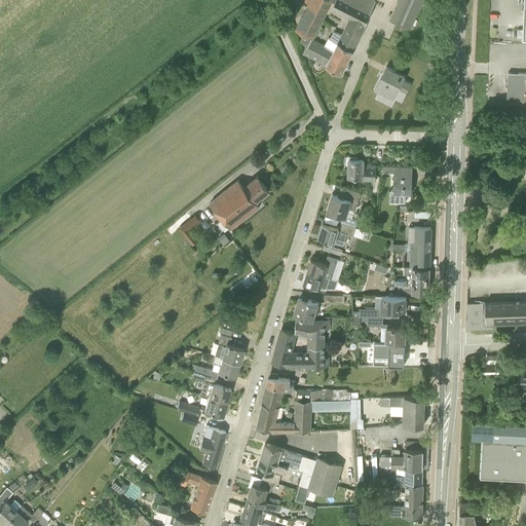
[(288,17),(300,40),(321,51),(317,60),(341,72),(366,24),(375,0),(304,0),(307,1),(303,9),(294,5),(288,17)]
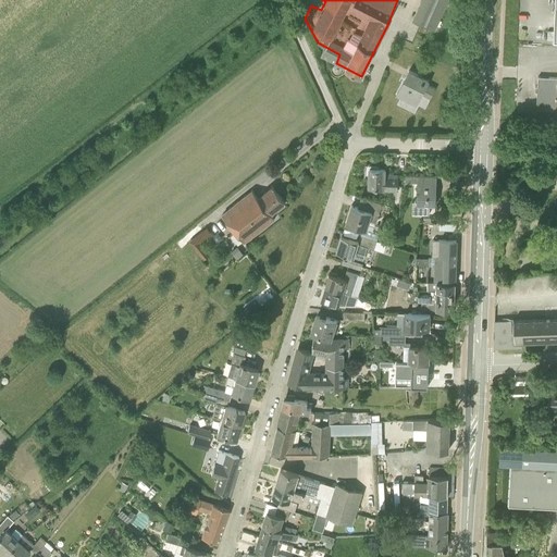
[(421,0),(413,19),(435,28),(447,0),(421,0)]
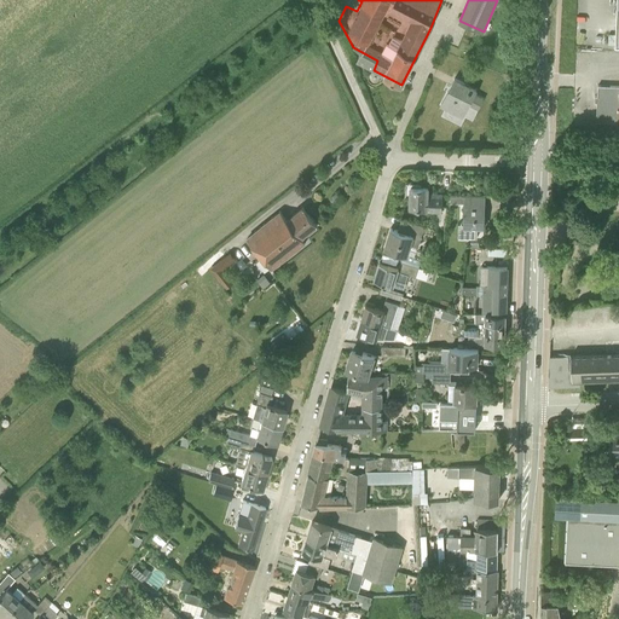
[(455,79),(451,85),(441,105),(463,116),(476,90),(455,79)]
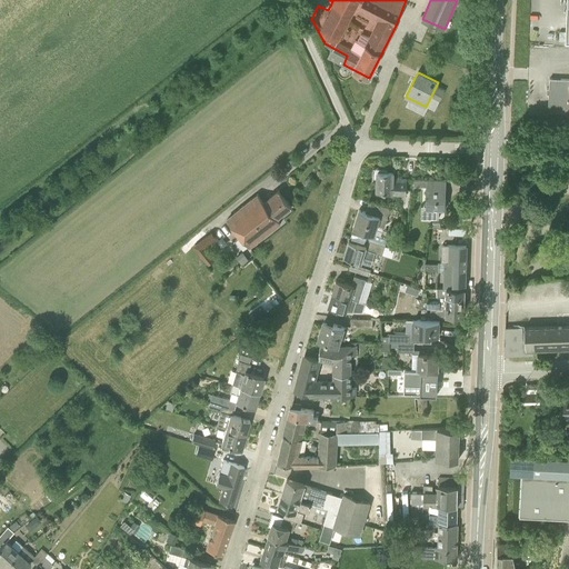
[(568,111),(568,78),(549,78),(549,88),(547,88),(547,93),(549,93),(548,111),(568,111)]
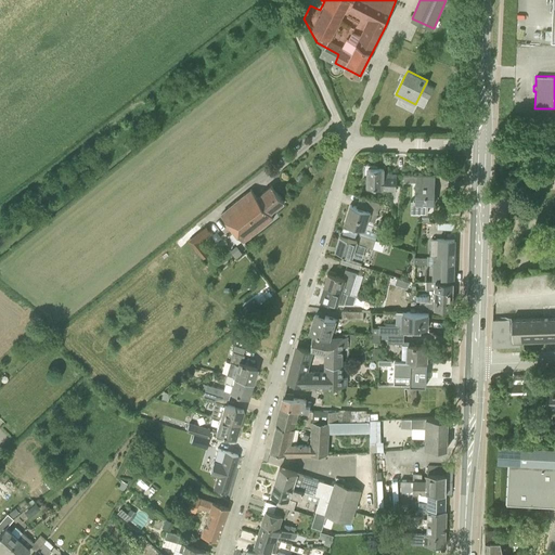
[(382,190),(396,191),(396,173),(384,172),(384,167),(368,167),(368,185),(382,185),(382,190)]
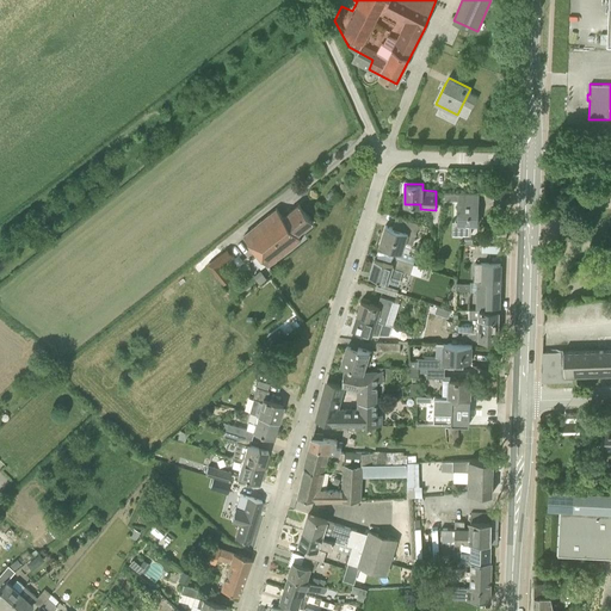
[(457,220),(457,233),(470,234),(471,223),(477,223),(479,192),(445,192),(444,198),(458,198),(457,220)]
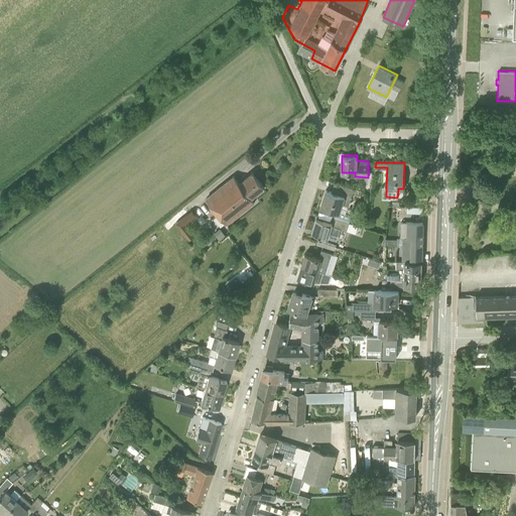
[(206,199),(226,224),(254,201),(251,198),(264,186),(253,172),(239,182),(234,175),(206,199)]
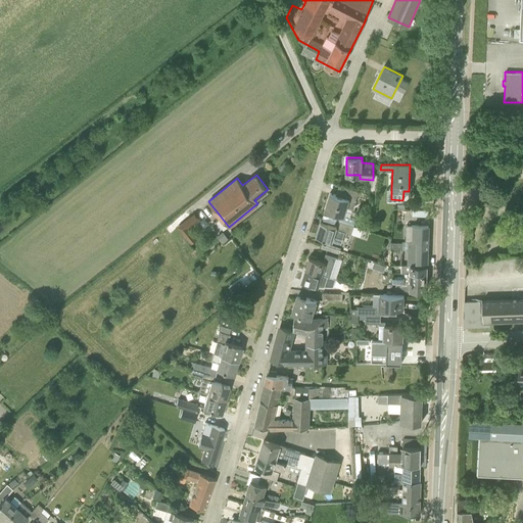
[(364,193),(360,191),(339,185),(338,185),(342,186),(339,195),(330,192),(325,208),(344,216),(346,206),(353,208),(358,195),(363,196),(364,193)]
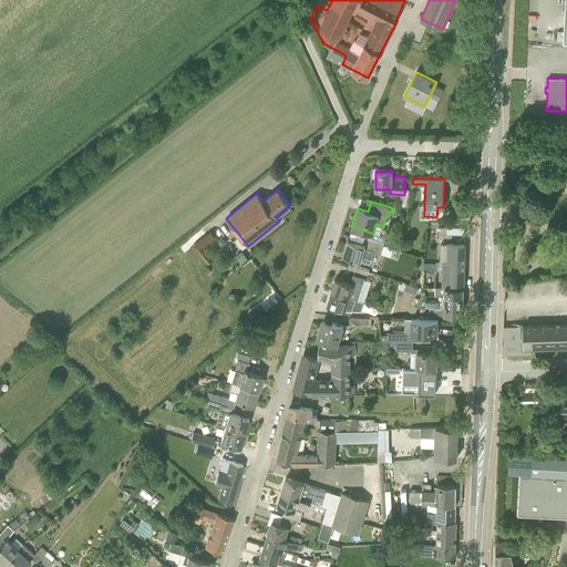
[(214,237),(209,230),(192,245),(206,261),(212,257),(203,246),(214,237)]
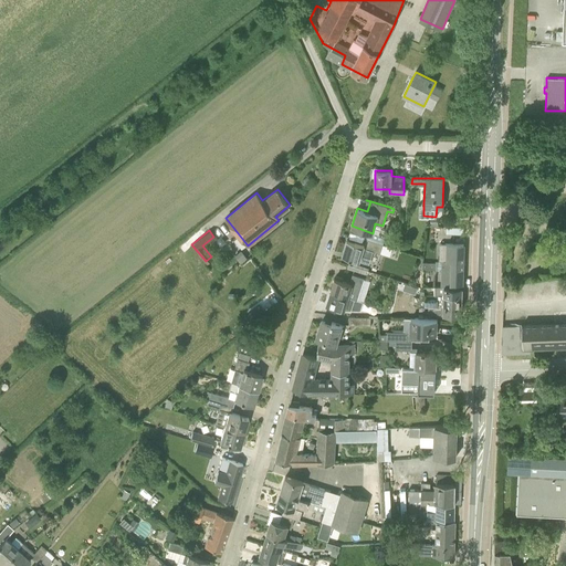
[(379,253),(380,252),(383,244),(383,243),(366,238),(364,244),(356,241),(356,242),(347,239),(343,253),(352,257),(352,258),(370,263),(374,251),(379,253)]
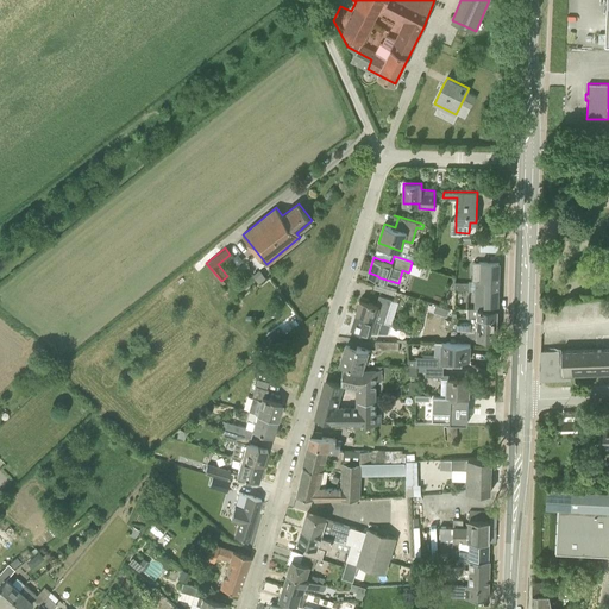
[(475,307),(497,308),(498,286),(498,262),(473,262),(472,280),(475,280),(475,284),(475,307)]
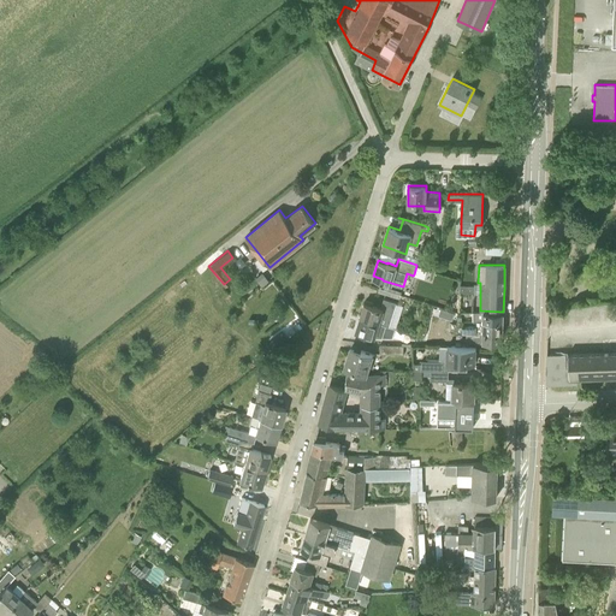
[(380,323),(386,325),(389,326),(396,302),(383,297),(380,307),(372,304),(373,302),(366,300),(365,302),(360,317),(380,323)]
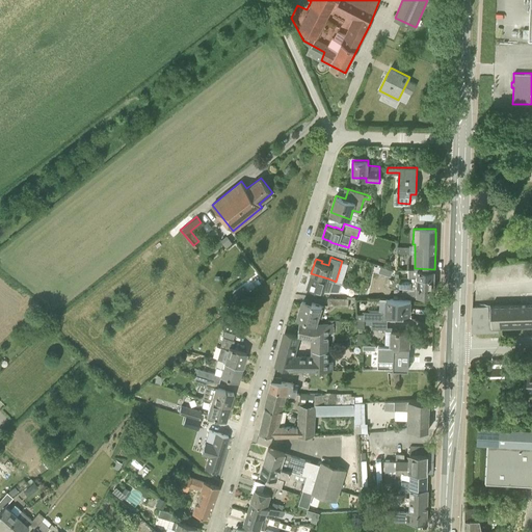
[(380,266),(378,272),(391,275),(392,270),(380,266)]
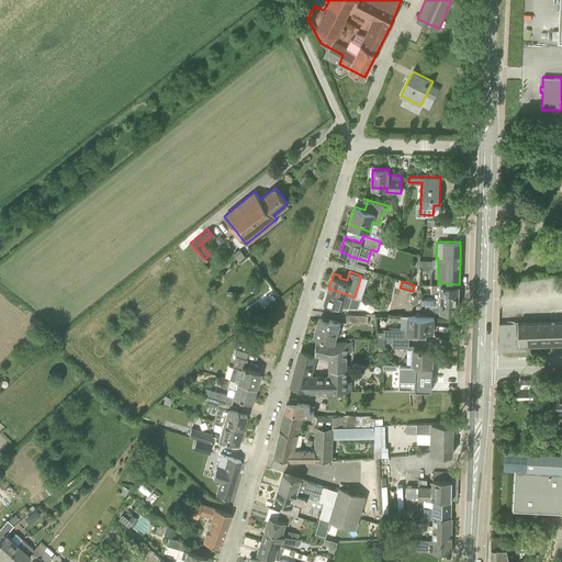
[(431,293),(435,292),(459,293),(459,284),(438,283),(431,283),(431,293)]
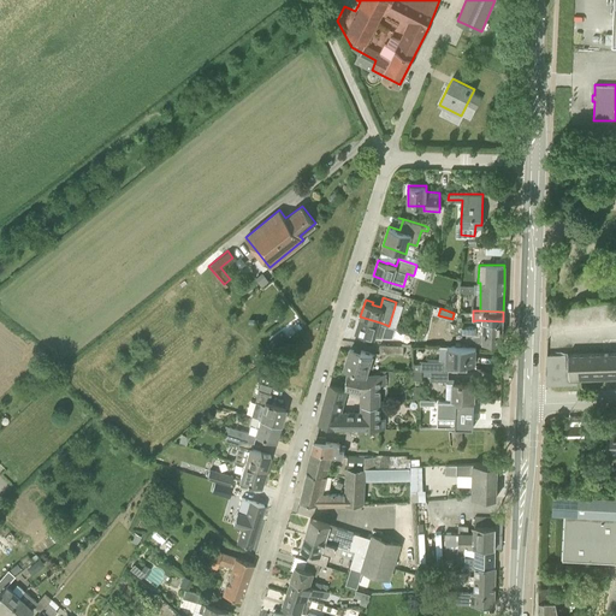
[(363,332),(366,333),(375,337),(381,337),(386,325),(380,323),(360,317),(355,330),(356,331),(356,332),(362,335),(363,332)]
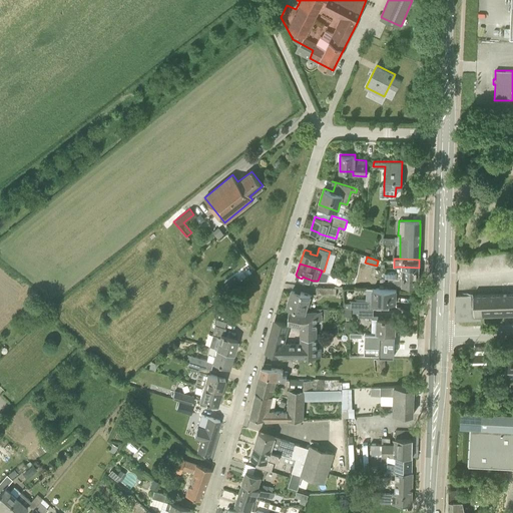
[(384,276),(388,276),(419,277),(419,268),(397,267),(397,272),(385,271),(384,276)]
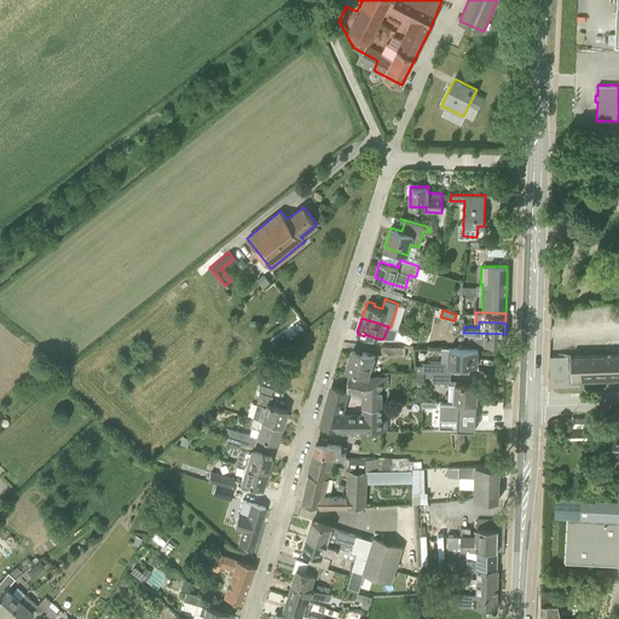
[(504,343),(505,334),(468,333),(468,342),(479,342),(504,343)]
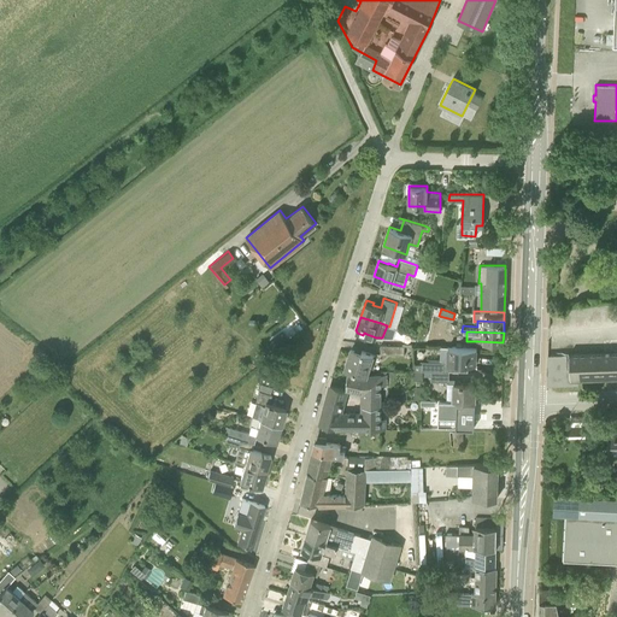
[(432,370),(450,371),(459,371),(459,363),(468,364),(477,364),(477,348),(447,346),(447,347),(446,363),(445,362),(422,362),(422,370),(432,370)]
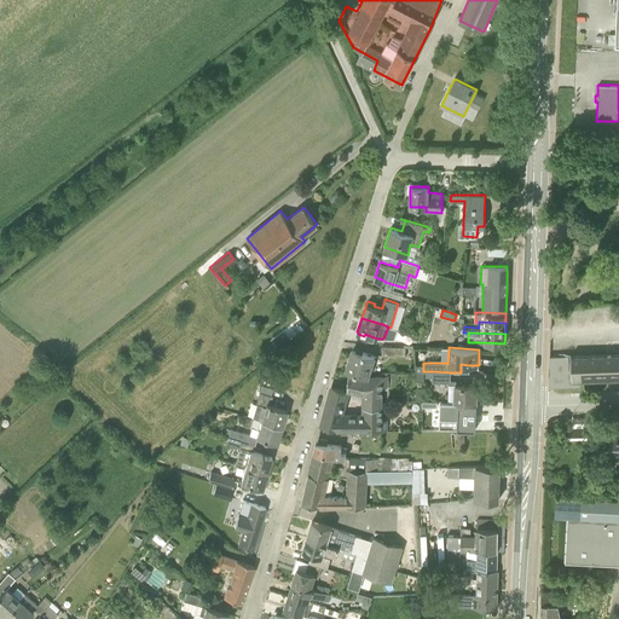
[(357,372),(369,375),(375,356),(363,352),(362,354),(351,351),(346,369),(357,372)]
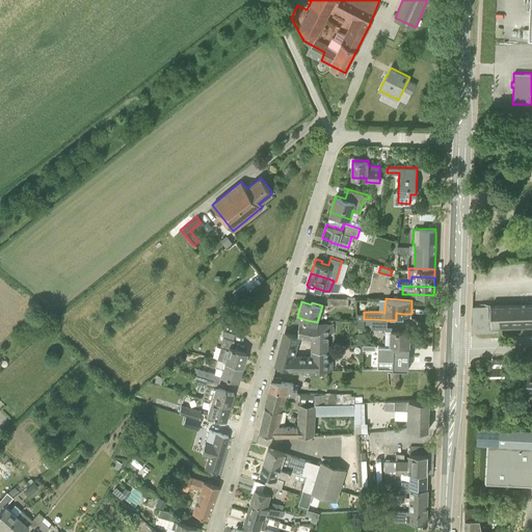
[(531,303),(490,306),(474,307),(473,327),(473,328),(475,330),(476,330),(497,329),(497,326),(531,325),(531,303)]
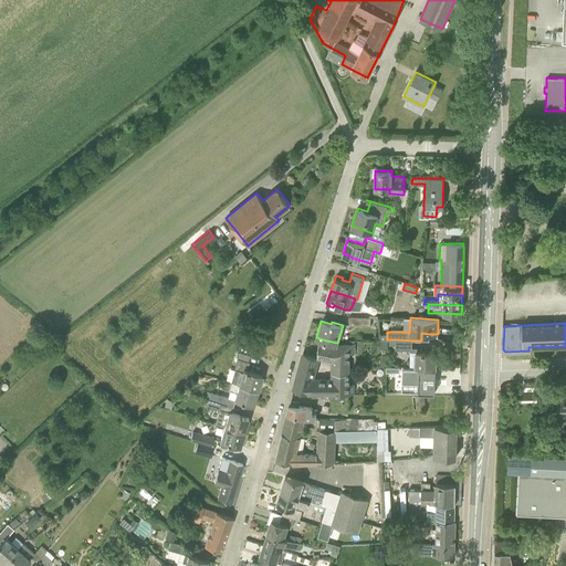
[(257,335),(263,329),(258,324),(252,328),(257,335)]
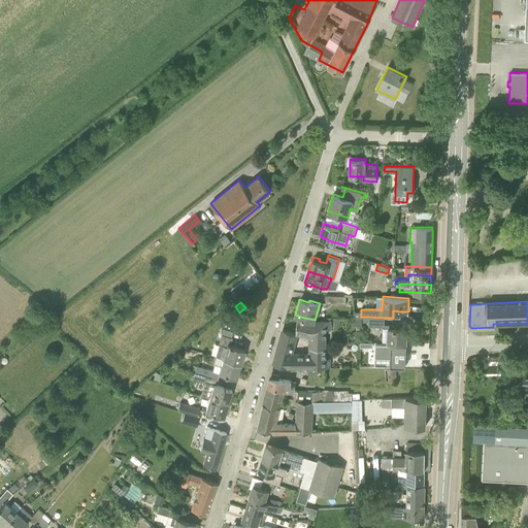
[(296,331),(327,339),(327,331),(326,320),(326,319),(315,320),(304,318),(297,317),(296,331)]
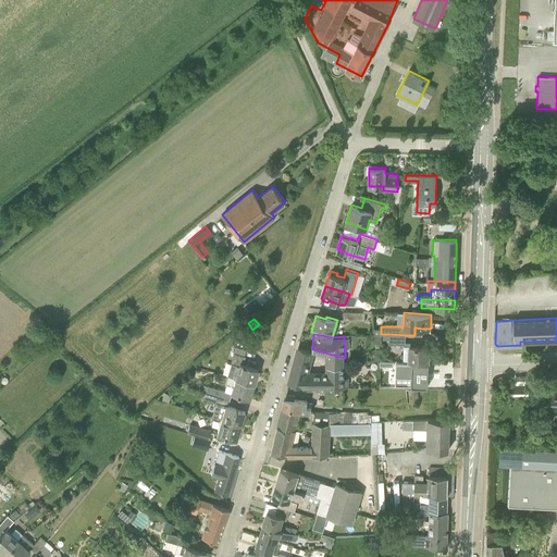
[(390,344),(405,344),(406,344),(406,342),(406,335),(390,334),(390,344)]
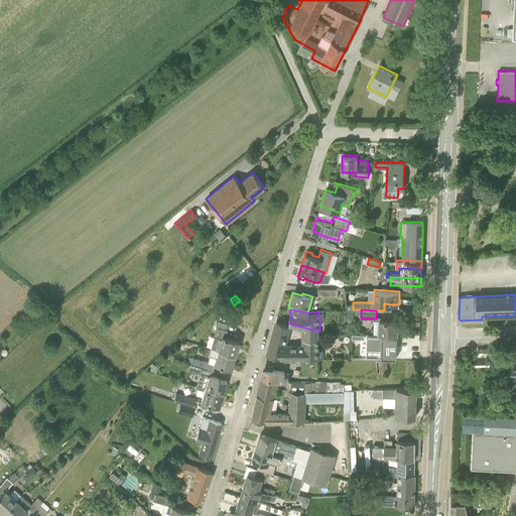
[(398,320),(380,319),(380,320),(379,334),(398,335),(398,320)]
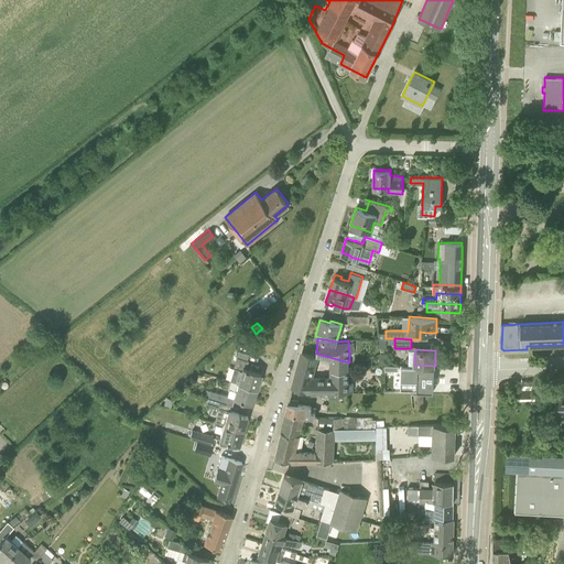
[(307,393),(337,393),(349,393),(349,390),(349,362),(316,354),(302,350),(292,387),(307,391),(307,393)]
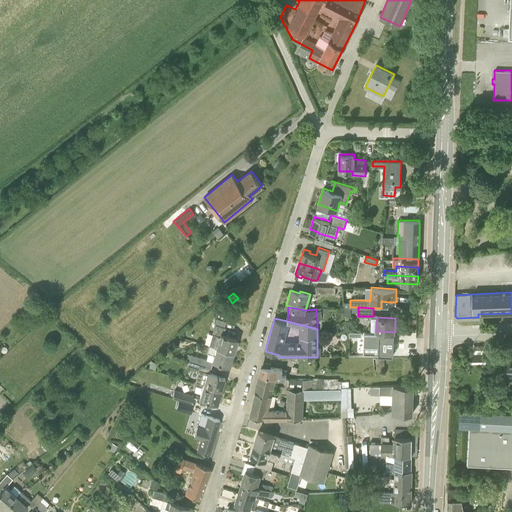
[(215,347),(232,352),(236,338),(223,334),(225,326),(214,323),(211,334),(219,336),(215,347)]
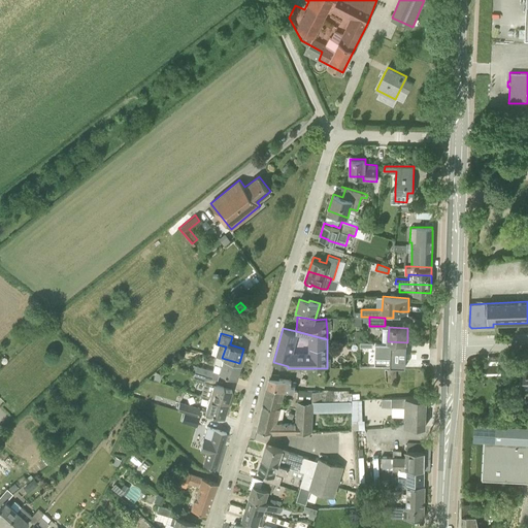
[(406,344),(375,343),(375,358),(391,359),(391,366),(405,366),(406,344)]
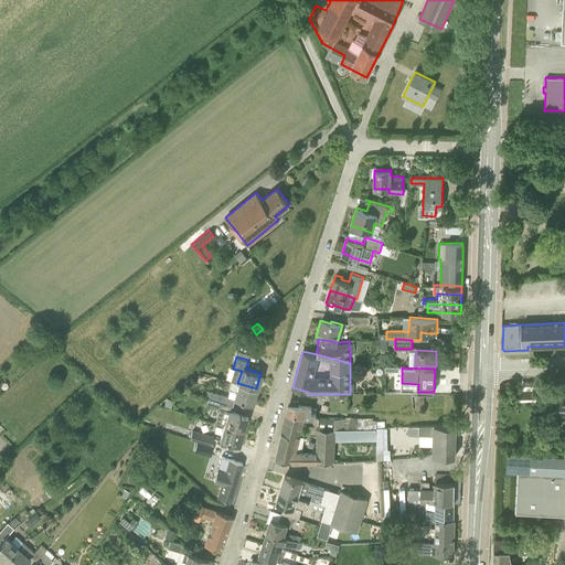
[(235,391),(233,397),(252,404),(256,388),(237,383),(235,391)]
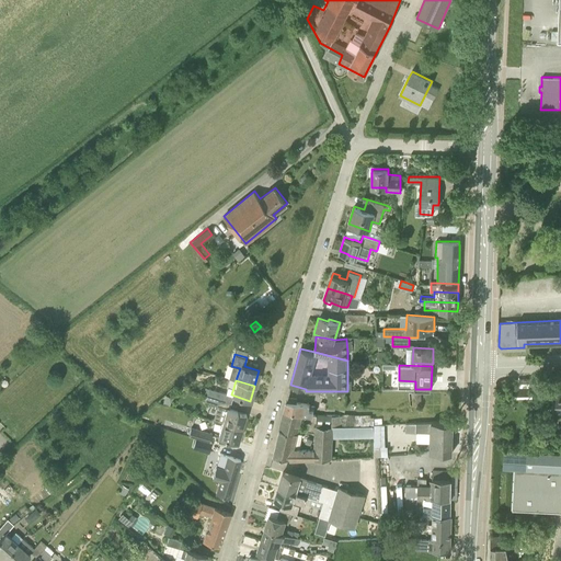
[(206,395),(228,401),(229,395),(208,388),(206,395)]
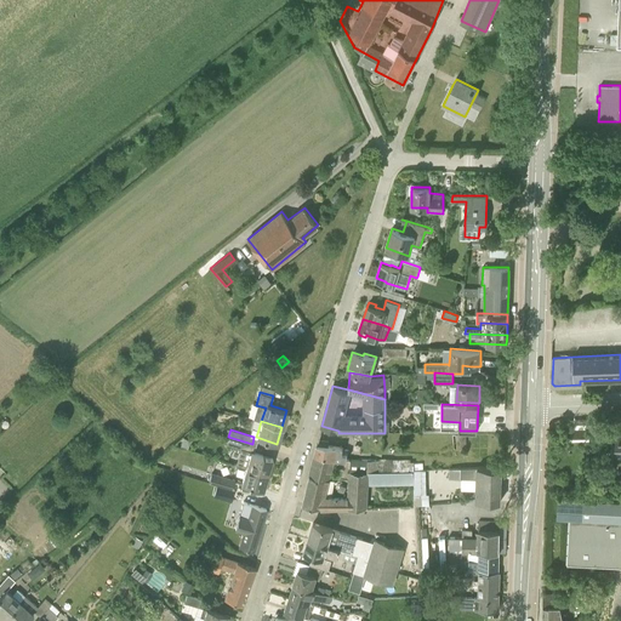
[(453,449),(467,448),(466,433),(451,433),(453,449)]
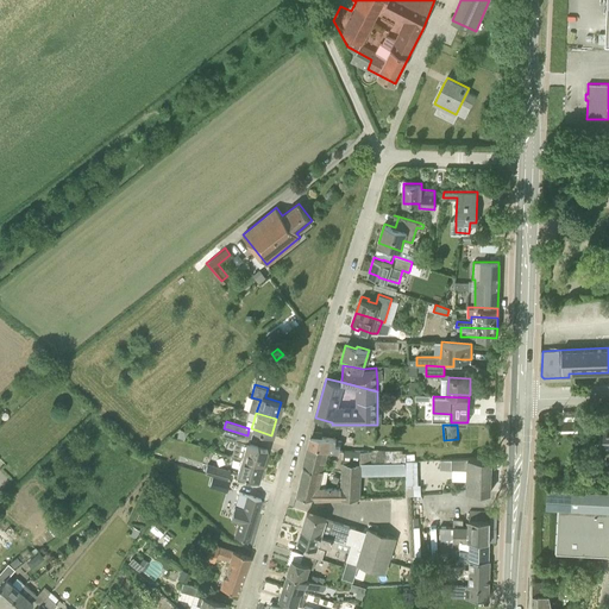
[(240,458),(262,465),(268,450),(245,443),(248,435),(224,428),(221,437),(236,440),(231,456),(240,458)]
